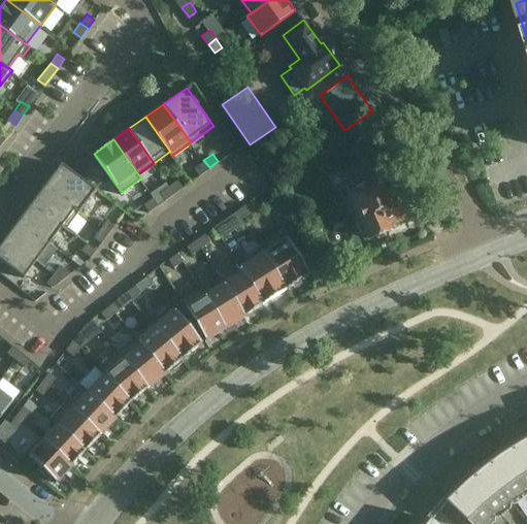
[(203,160),(195,166),(200,174),(209,167),(203,160)]
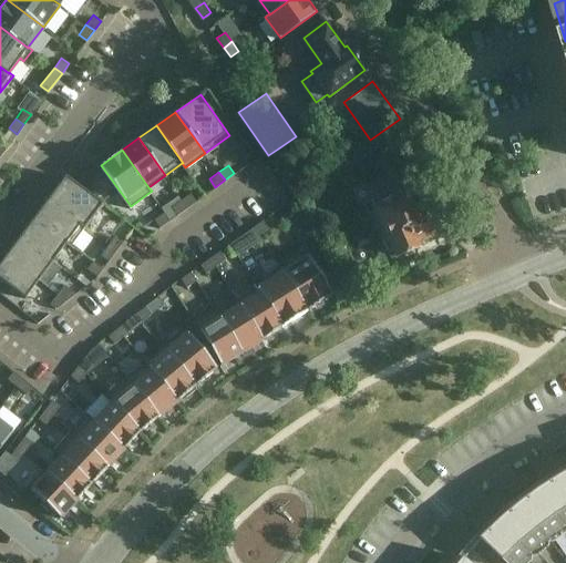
[(67,175),(48,198),(84,226),(103,202),(67,175)]
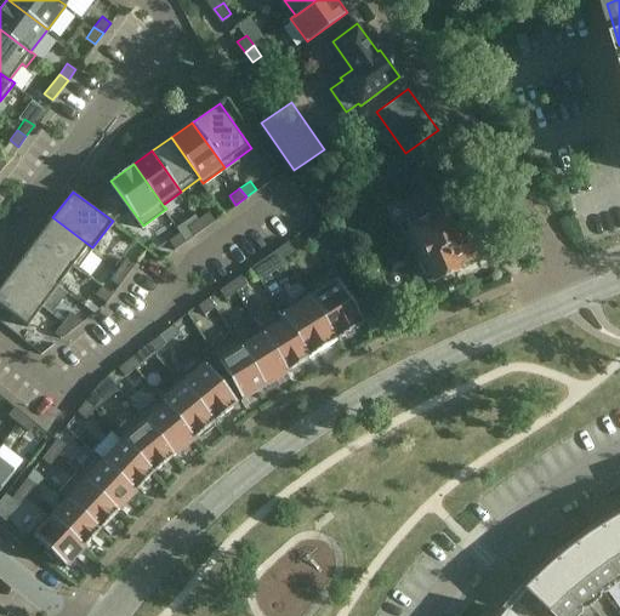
[(413,227),(411,227),(425,257),(419,260),(426,275),(431,273),(434,279),(458,268),(456,263),(477,254),(453,201),(437,209),(434,205),(408,217),(413,227)]
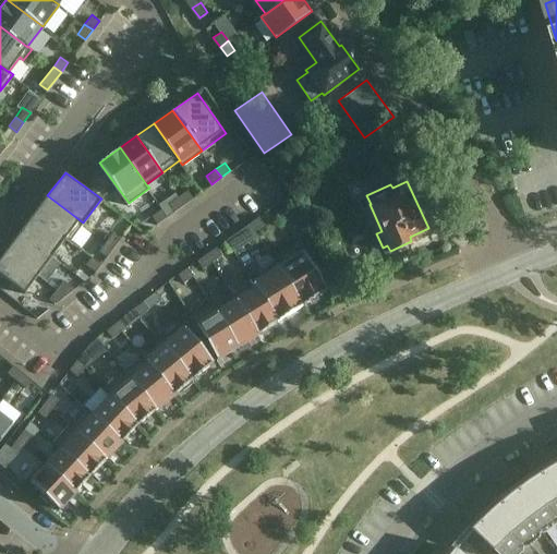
[(189,189),(179,195),(184,203),(194,196),(189,189)]
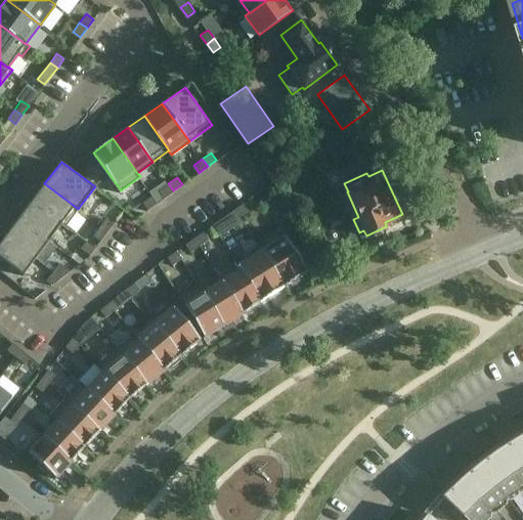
[(44,183),(33,200),(62,222),(61,223),(66,225),(78,209),(44,183)]
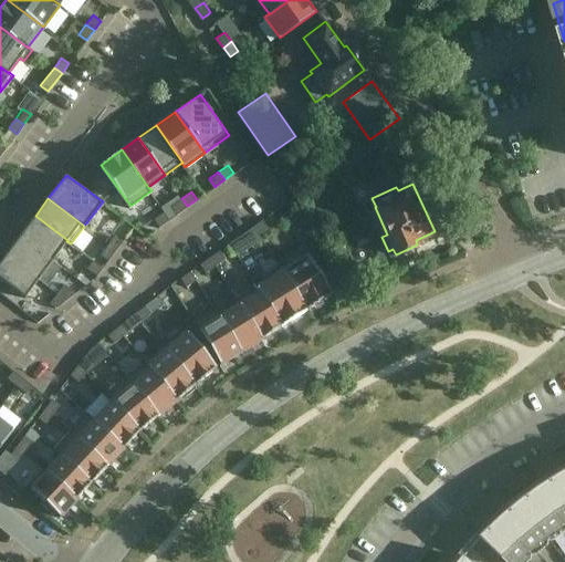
[(181,198),(171,205),(178,212),(187,206),(181,198)]
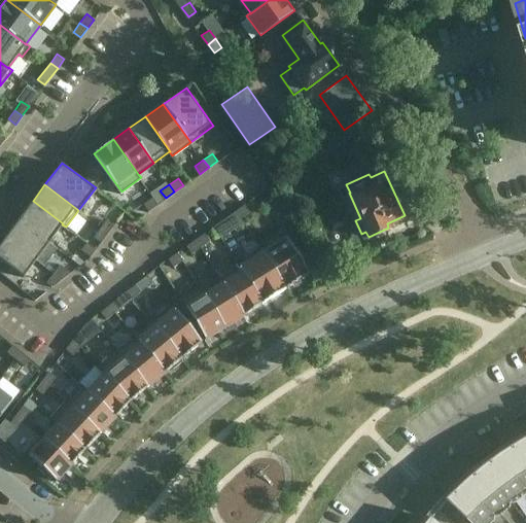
[(153,196),(144,202),(149,210),(159,203),(158,203),(153,196)]
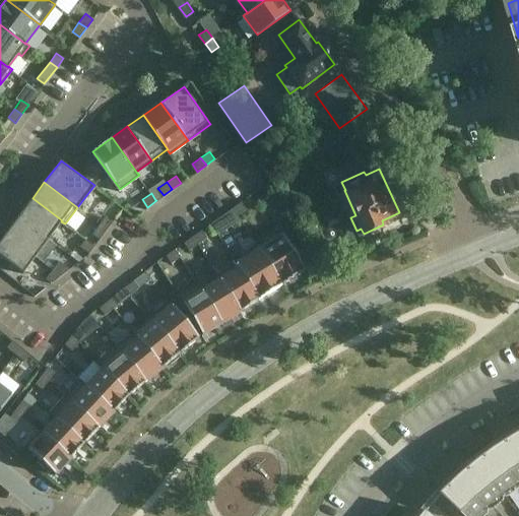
[(33,198),(19,215),(49,238),(61,221),(62,220),(33,198)]
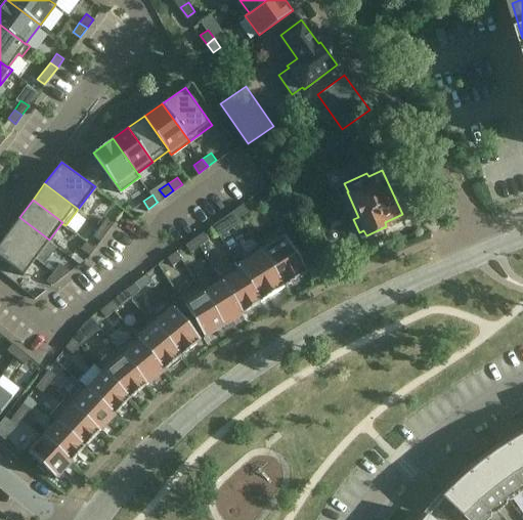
[(244,202),(234,209),(240,216),(249,210),(244,202)]
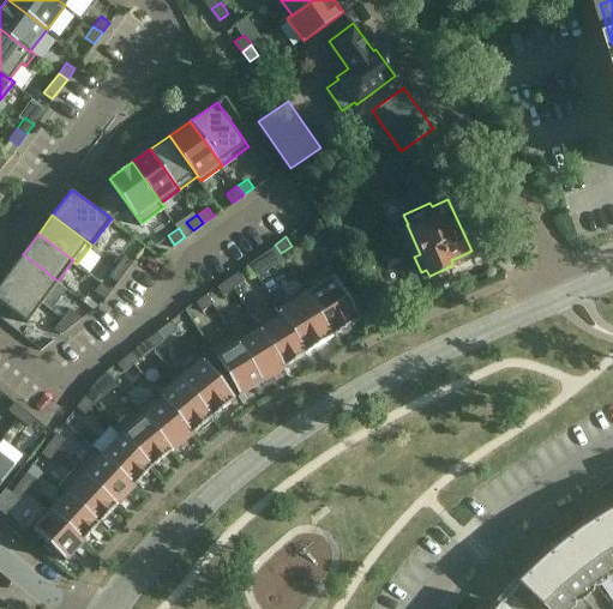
[(275,245),(265,252),(271,260),(281,253),(275,245)]
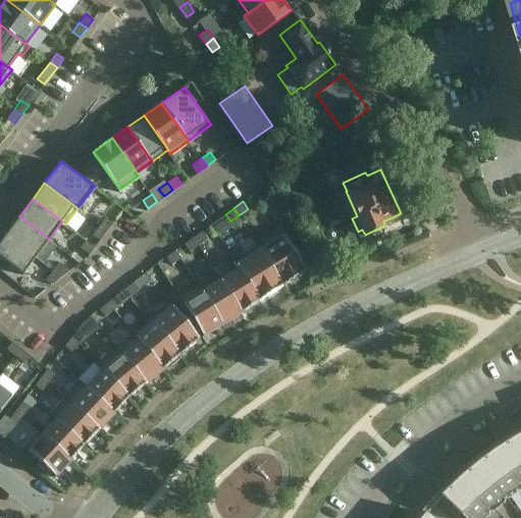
[(106,215),(100,224),(107,229),(114,221),(106,215)]
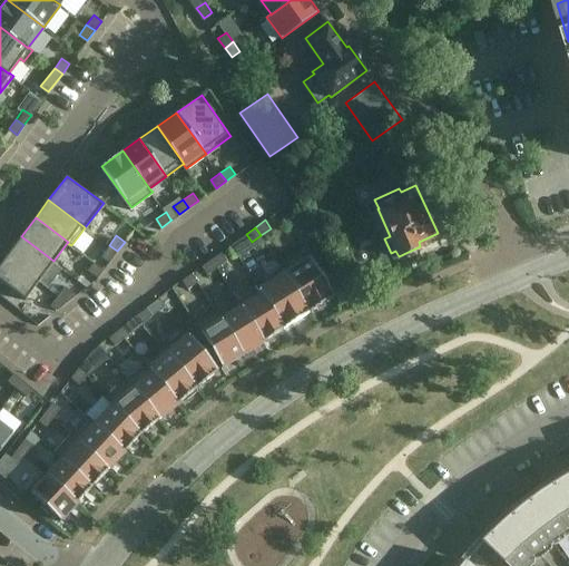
[(21,236),(7,255),(39,280),(48,286),(62,267),(54,261),(21,236)]
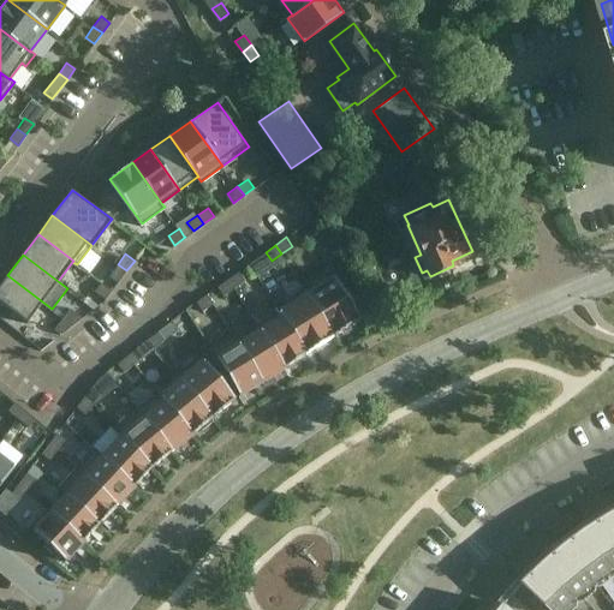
[(118,264),(111,274),(119,281),(126,270),(118,264)]
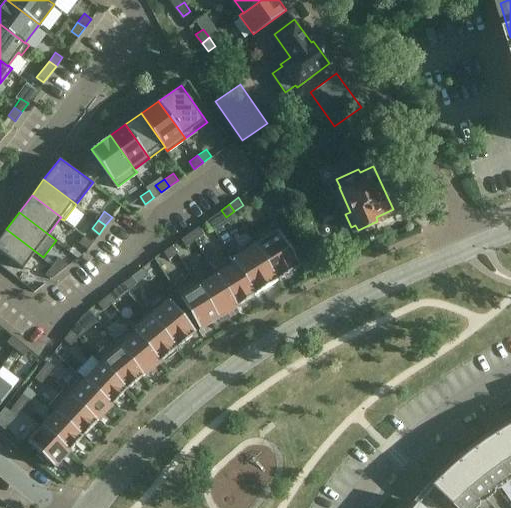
[(199,225),(190,231),(195,239),(204,232),(199,225)]
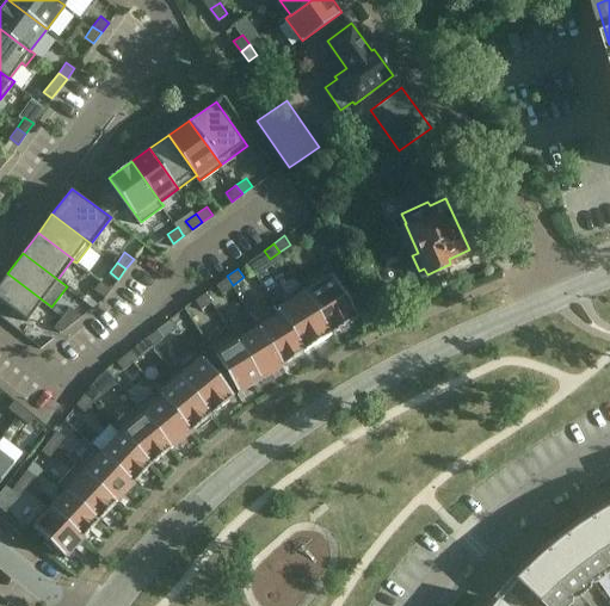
[(7,273),(0,283),(0,298),(28,319),(42,300),(7,273)]
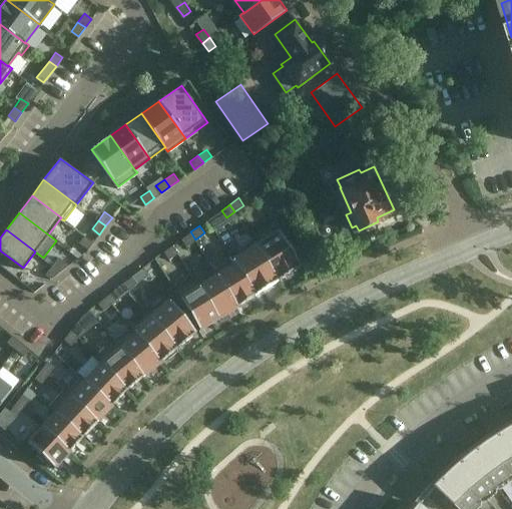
[(257,244),(279,280),(302,266),(280,230),(258,244),(257,244)]
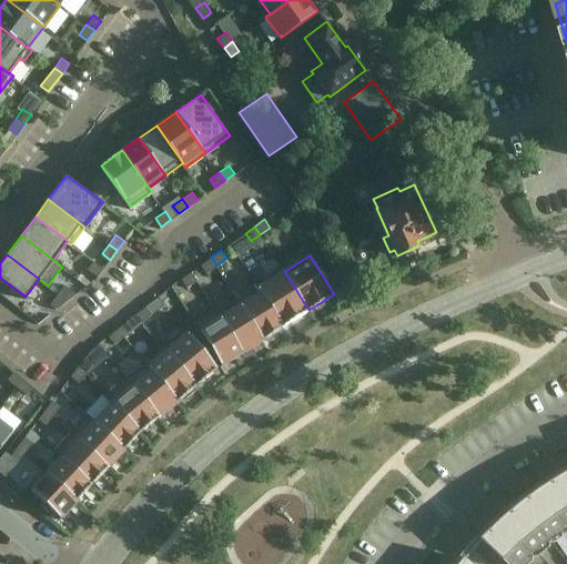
[(211,257),(202,263),(208,272),(216,265),(211,257)]
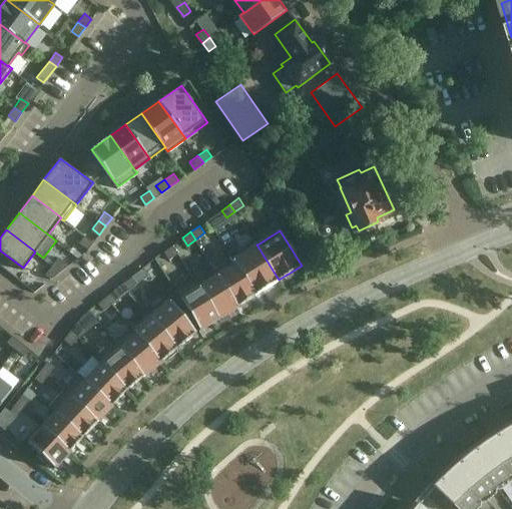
[(85,234),(80,241),(88,248),(94,240),(93,240),(85,234)]
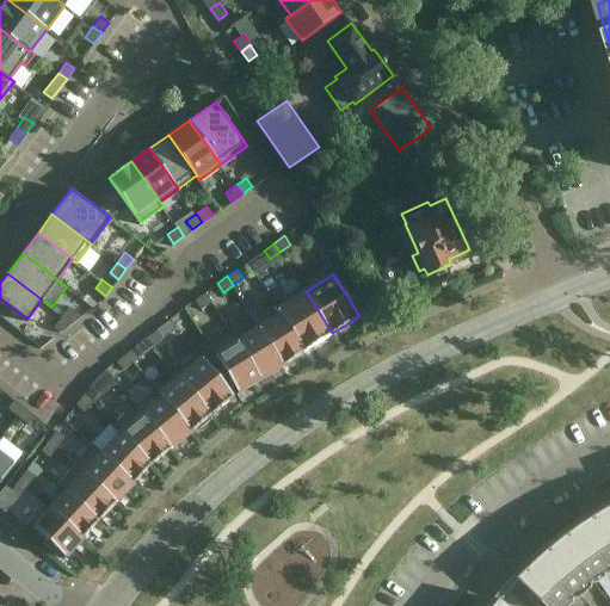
[(278,308),(305,350),(332,333),(306,291),(307,291),(303,286),(275,304),(277,309),(278,308)]
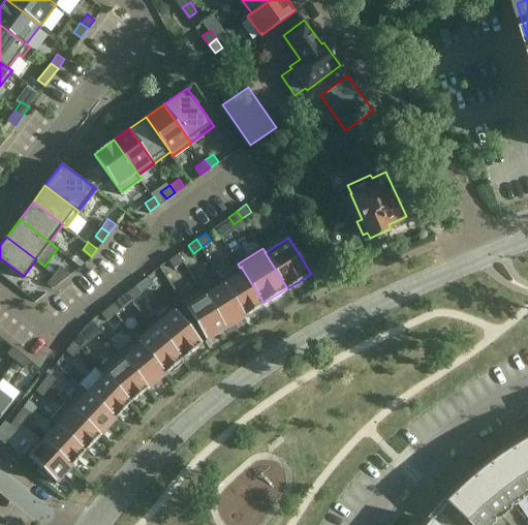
[(184,259),(179,252),(168,258),(175,266),(184,259)]
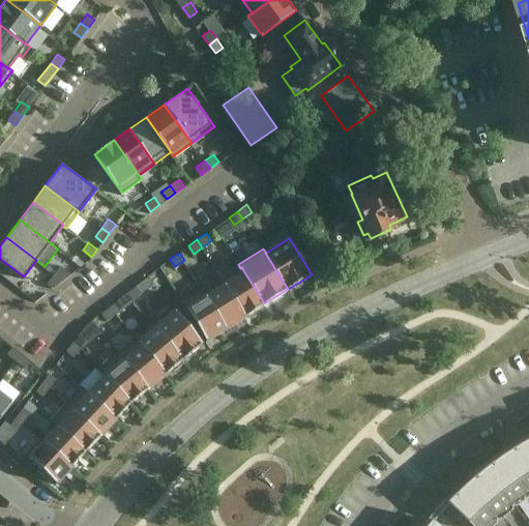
[(61,264),(54,273),(62,280),(71,272),(61,264)]
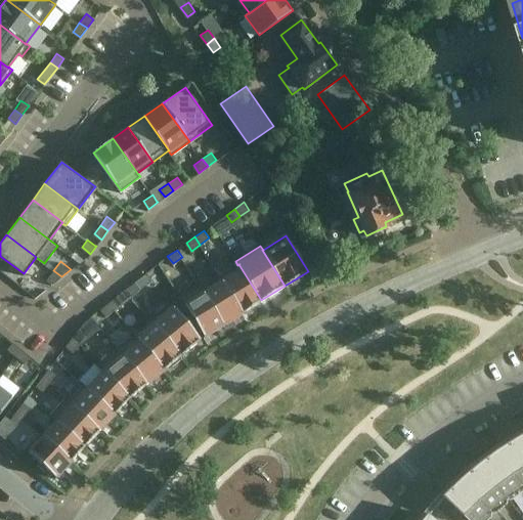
[(223,280),(243,312),(261,300),(238,264),(237,265),(219,276),(222,280),(223,280)]
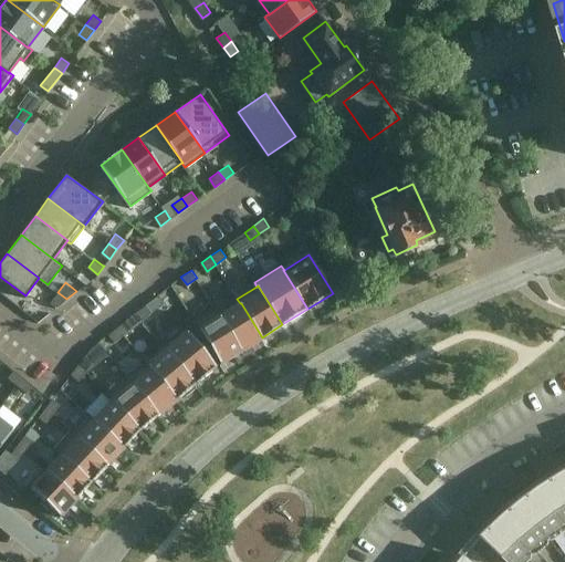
[(58,292),(51,301),(58,306),(66,299),(58,292)]
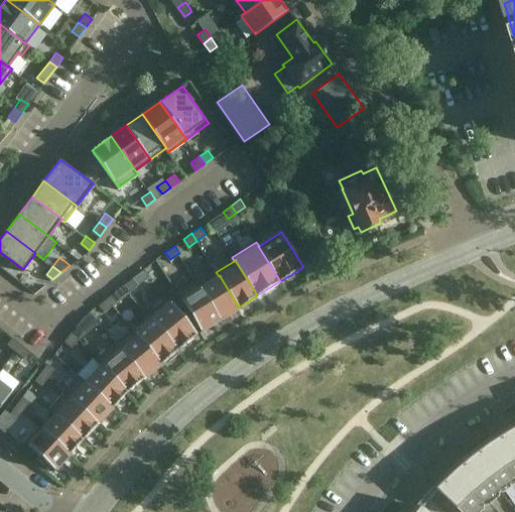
[(133,276),(124,283),(130,290),(138,283),(133,276)]
